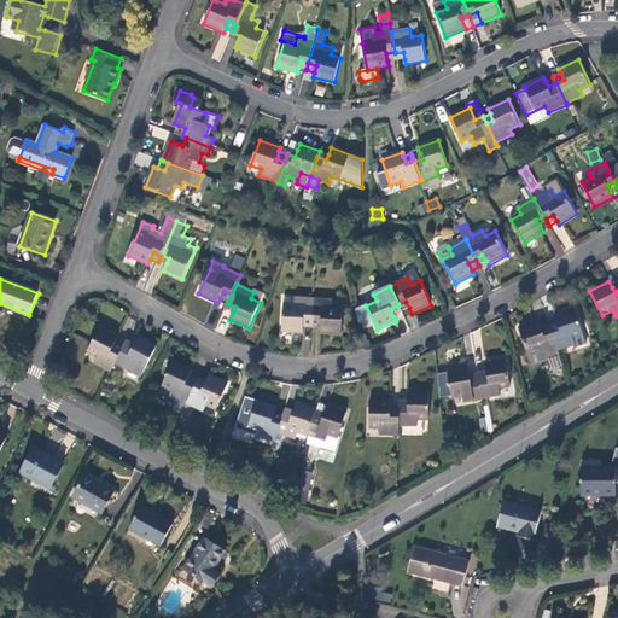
[(220,298),(228,303),(232,295),(223,291),(220,298)]
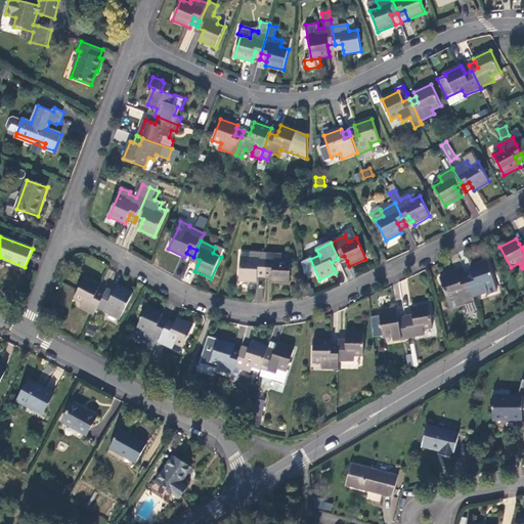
[(258,272),(265,272),(266,254),(241,253),(239,281),(258,284),(258,278),(258,272)]
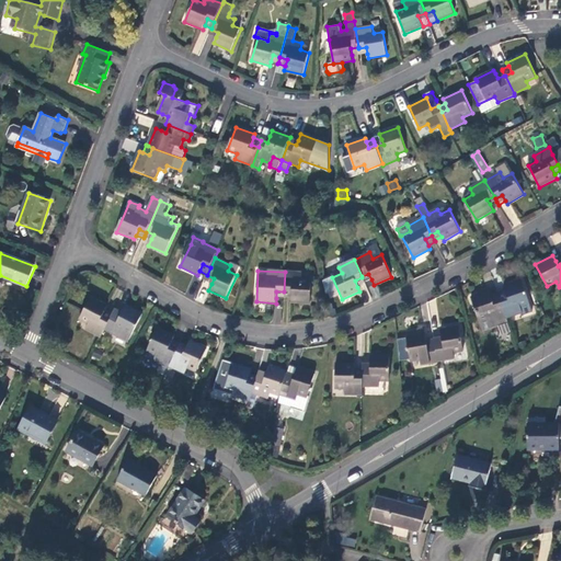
[(292,293),(292,299),(290,304),(310,305),(312,279),(302,278),(302,273),(285,272),(284,292),(292,293)]
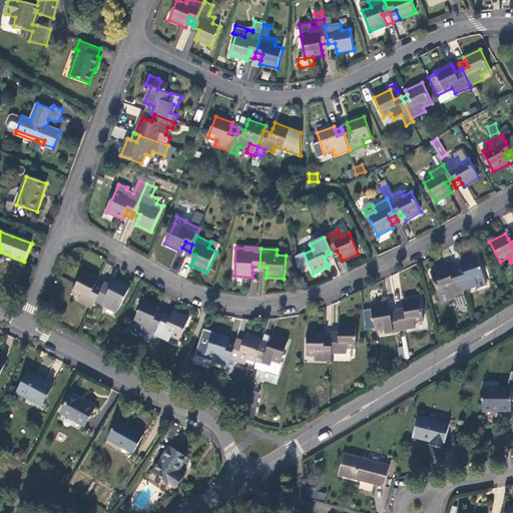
[(327,263),(334,260),(333,258),(331,253),(325,257),(327,263)]
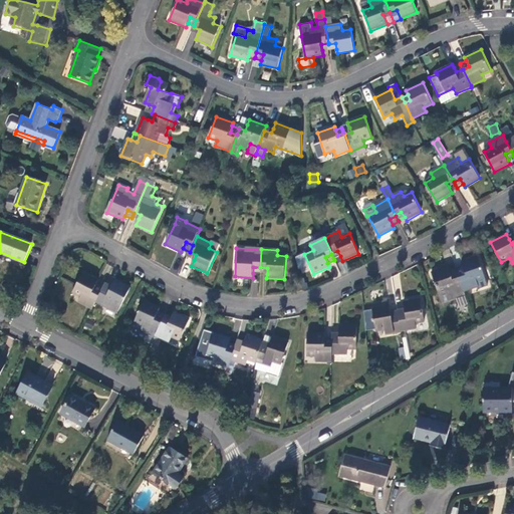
[(458,274),(464,291),(479,286),(477,281),(486,277),(479,256),(462,262),(463,265),(465,272),(458,274)]
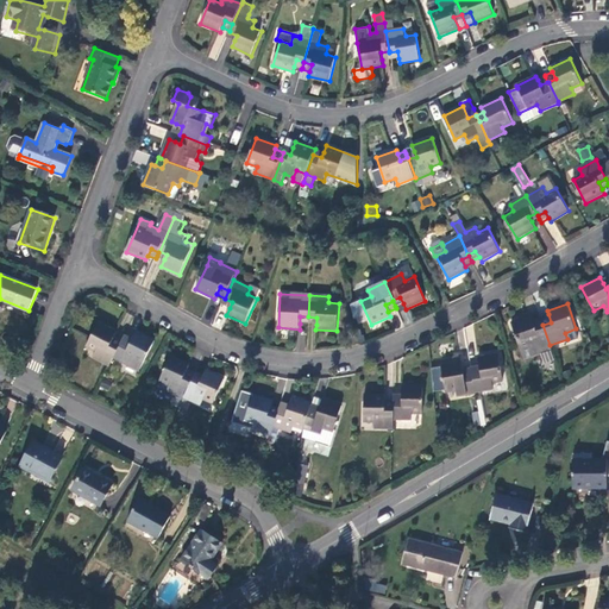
[(548,314),(540,318),(542,325),(551,322),(548,314)]
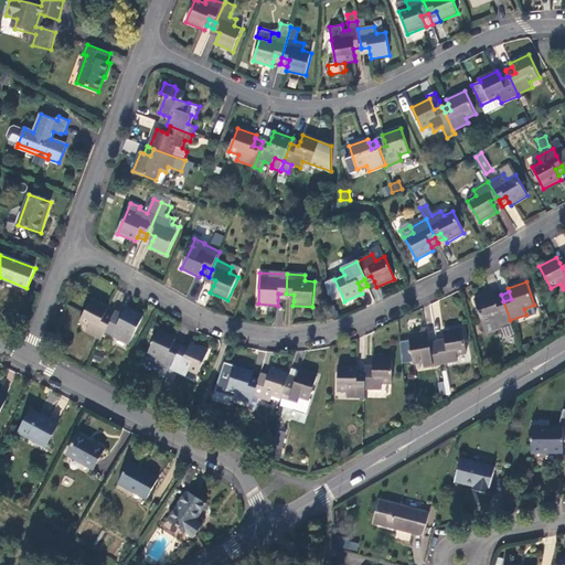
[(487,336),(504,328),(503,322),(510,320),(503,301),(497,304),(494,297),(493,292),(473,300),(487,336)]
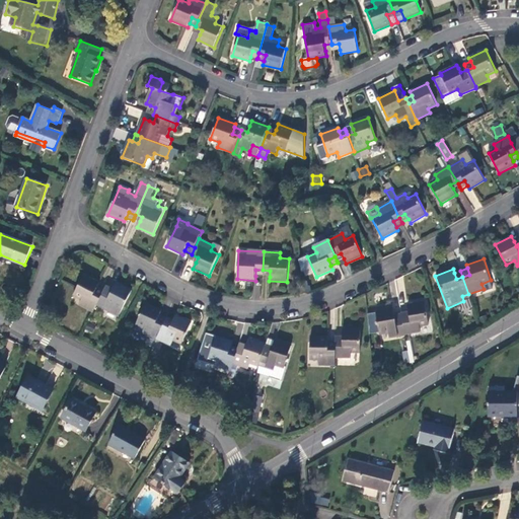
[(462,277),(460,271),(454,273),(456,279),(462,277)]
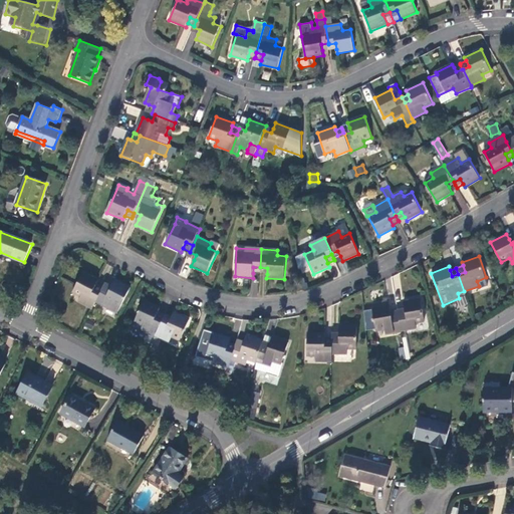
[(79,301),(92,309),(95,302),(100,293),(94,289),(97,283),(99,280),(83,272),(73,292),(81,296),(79,301)]
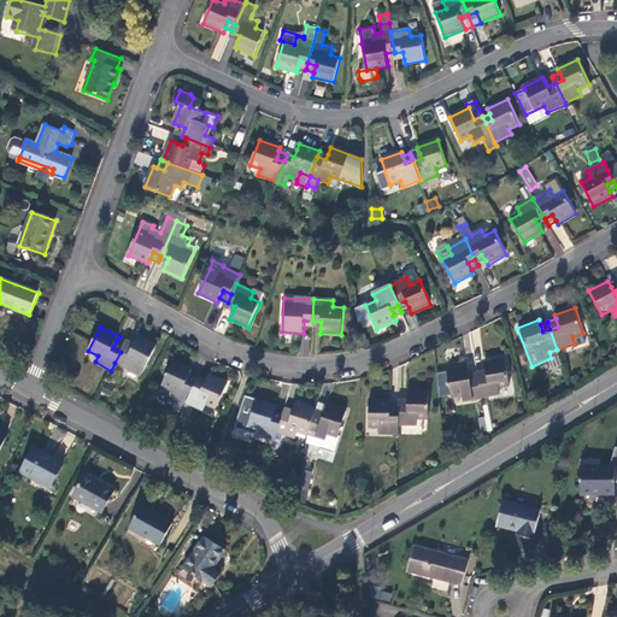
[(133,348),(124,345),(121,352),(115,363),(142,376),(158,346),(139,336),(135,342),(133,348)]
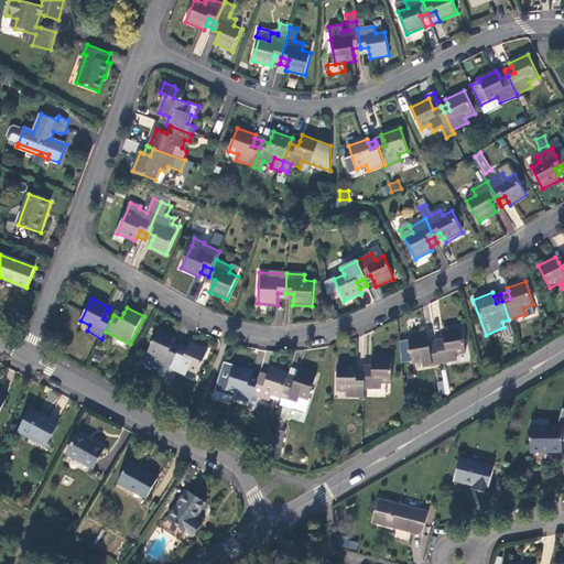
[(110,322),(114,315),(107,311),(104,317),(110,322)]
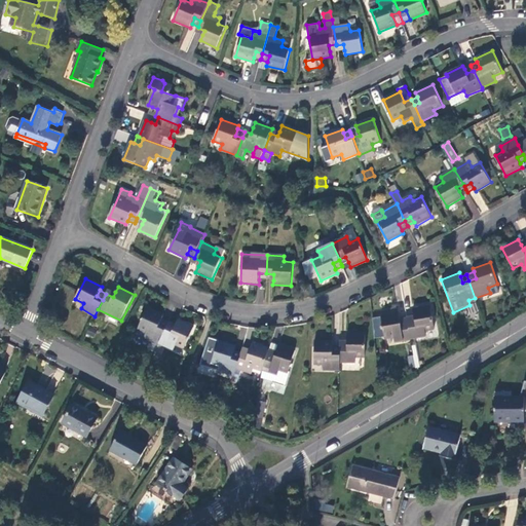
[(408,323),(411,338),(427,336),(426,331),(435,329),(431,306),(413,309),(414,315),(415,320),(408,321),(408,323)]
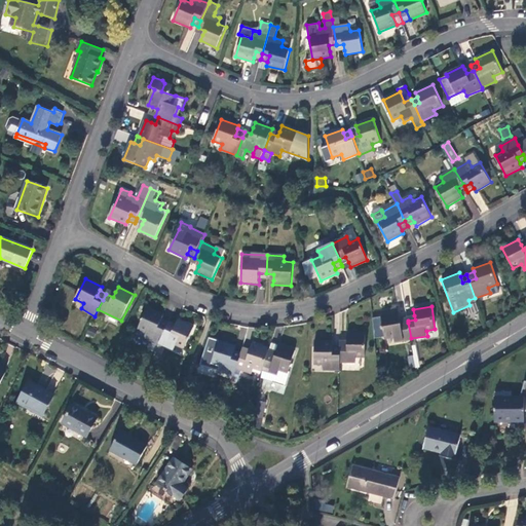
[(160,324),(163,318),(164,314),(148,307),(139,329),(147,333),(145,337),(159,343),(166,327),(160,324)]
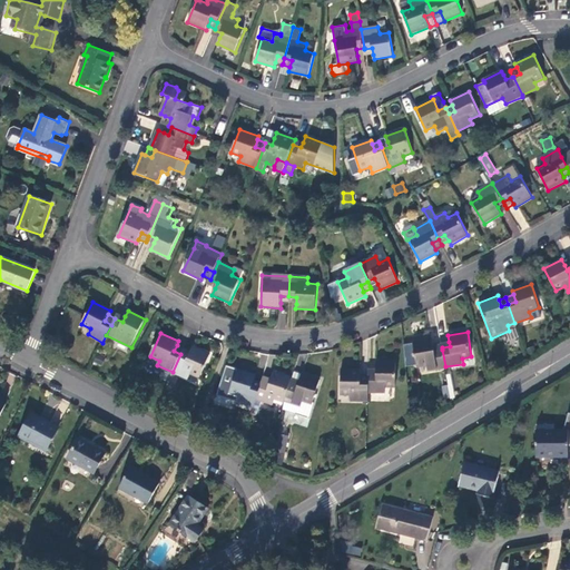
[(428,371),(445,367),(445,366),(442,350),(434,350),(433,344),(432,338),(413,342),(416,367),(426,365),(428,371)]
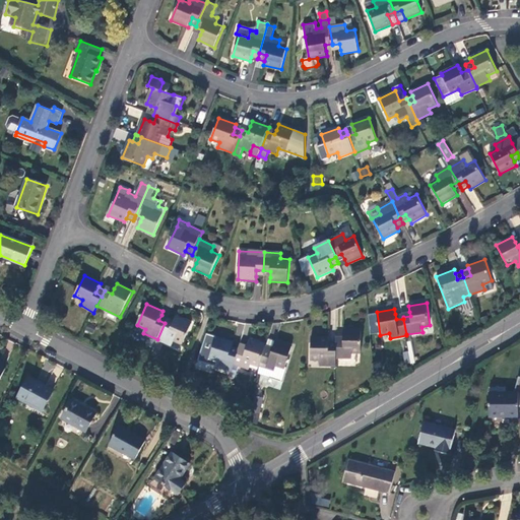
[(176,316),(174,320),(172,326),(165,322),(165,323),(157,339),(152,349),(159,352),(165,342),(173,345),(175,340),(183,344),(192,323),(176,316)]
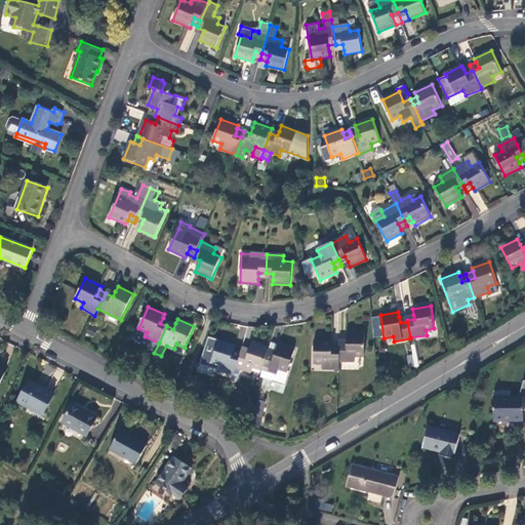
[(175,323),(169,320),(168,320),(166,325),(173,329),(175,323)]
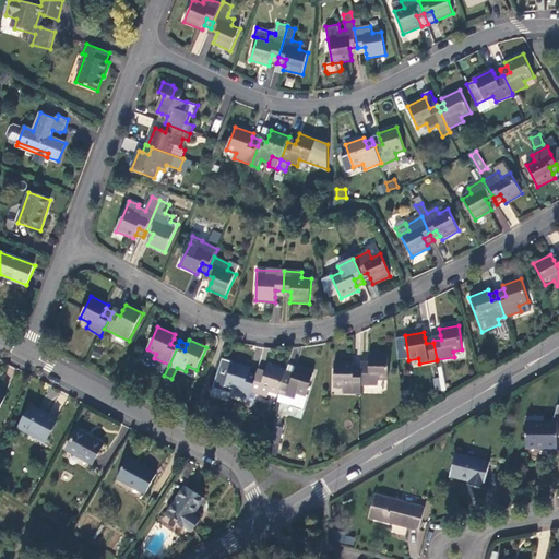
[(361,373),(361,384),(378,385),(378,379),(388,380),(389,355),(369,354),(369,360),(369,366),(361,366),(361,367),(361,373)]
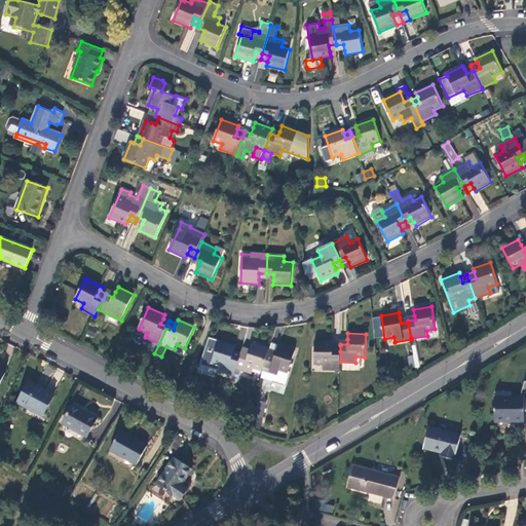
[(219,371),(234,376),(236,369),(239,359),(233,357),(235,349),(236,346),(220,340),(212,363),(220,366),(219,371)]
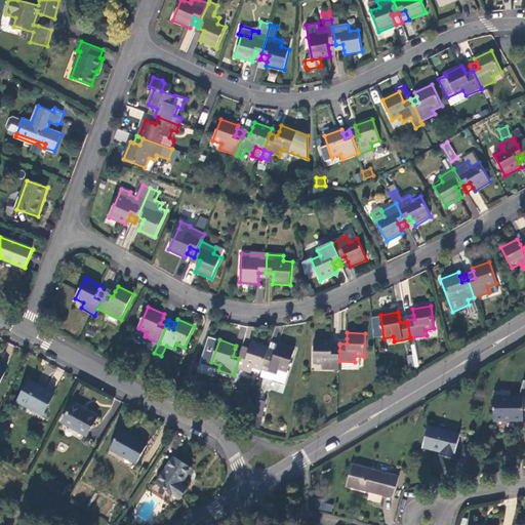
[(323,369),(339,369),(339,361),(339,351),(332,351),(332,345),(332,340),(314,339),(314,364),(323,364),(323,369)]
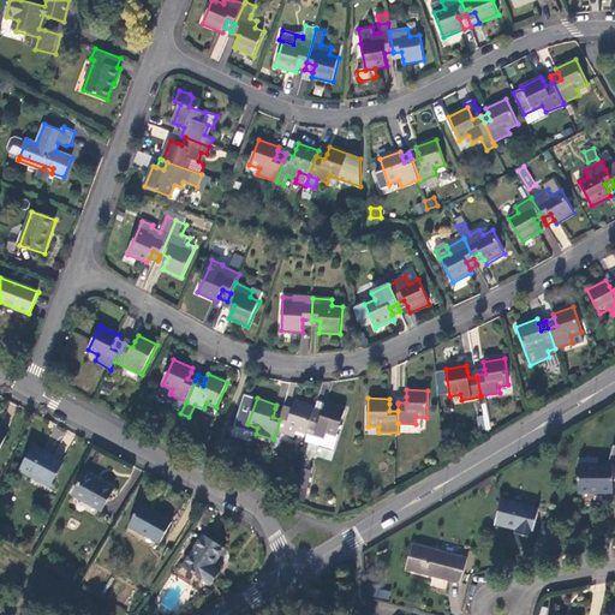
[(297,429),(306,434),(314,413),(315,407),(296,401),(293,407),(291,413),(284,411),(282,412),(280,419),(276,431),(293,437),(297,429)]
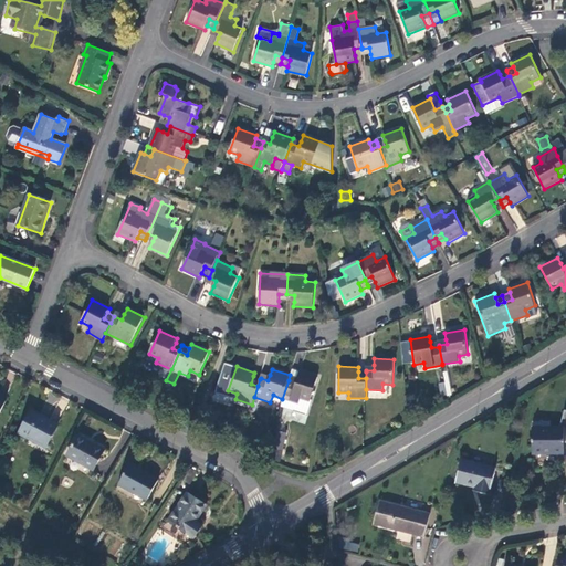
[(300,371),(292,369),(290,375),(289,380),(295,383),(300,371)]
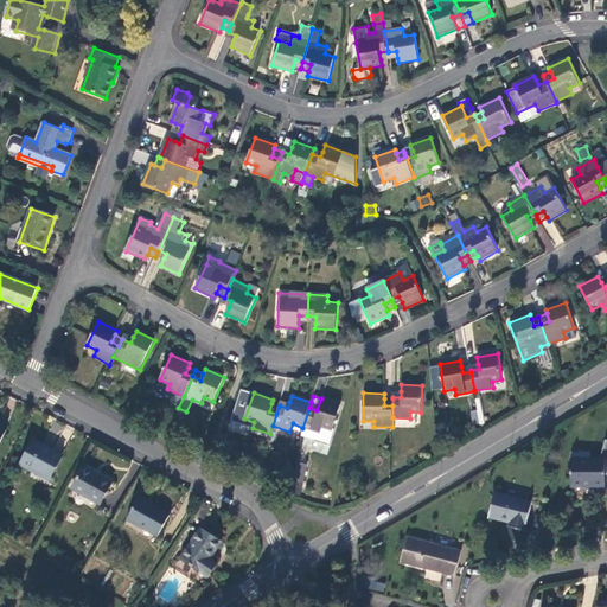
[(302,428),(300,435),(328,443),(342,404),(321,397),(321,398),(317,410),(310,408),(302,428)]
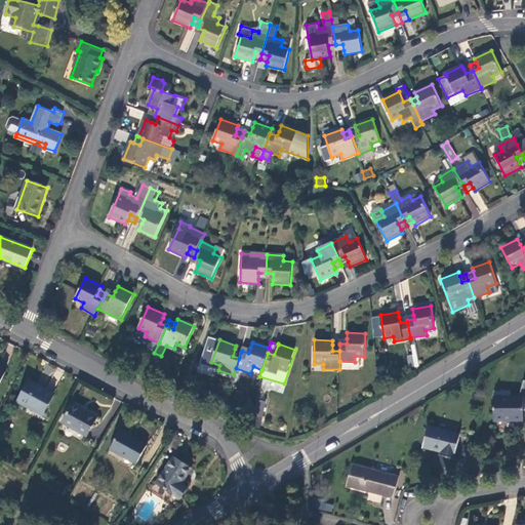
[(241,352),(235,349),(233,356),(239,358),(241,352)]
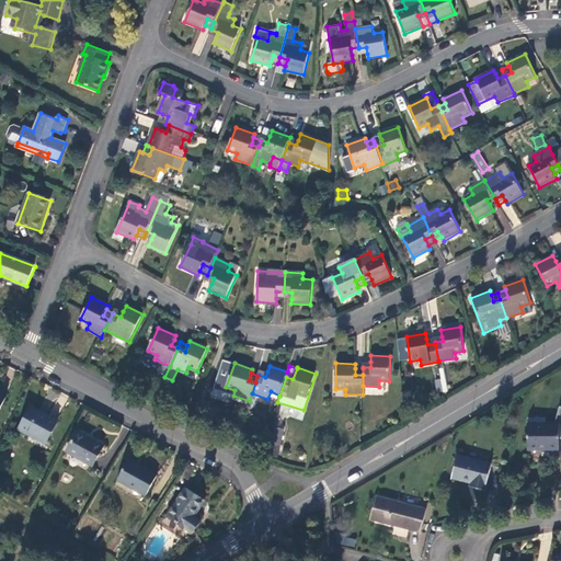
[(58,422),(32,408),(20,430),(46,443),(58,422)]
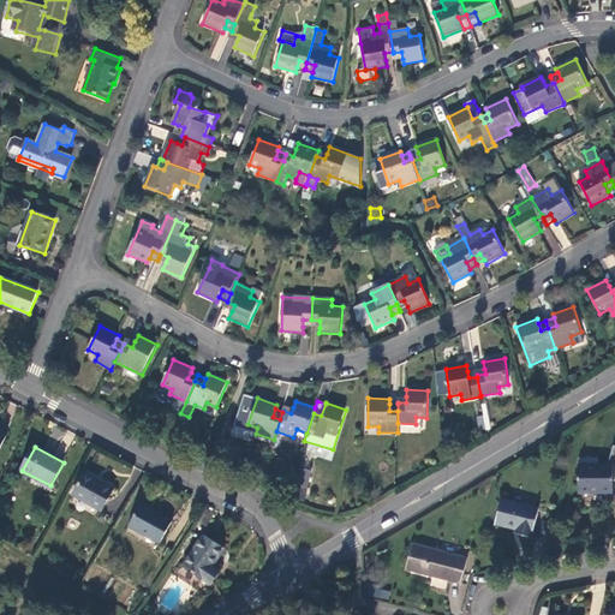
[(614,455),(611,455),(609,465),(579,465),(579,494),(613,494),(614,477),(614,476),(614,455)]
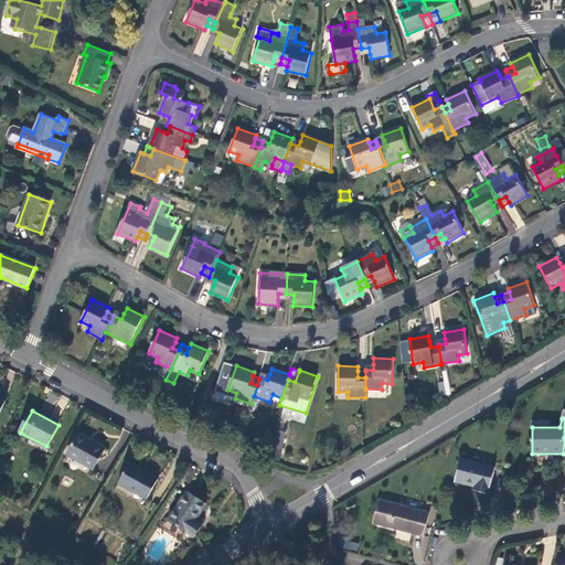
[(284,450),(286,435),(276,433),(274,449),(284,450)]
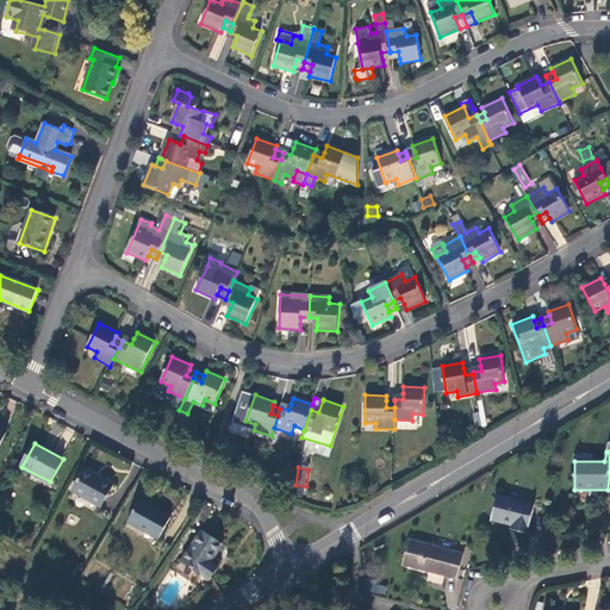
[(113,485),(85,470),(74,491),(101,506),(113,485)]
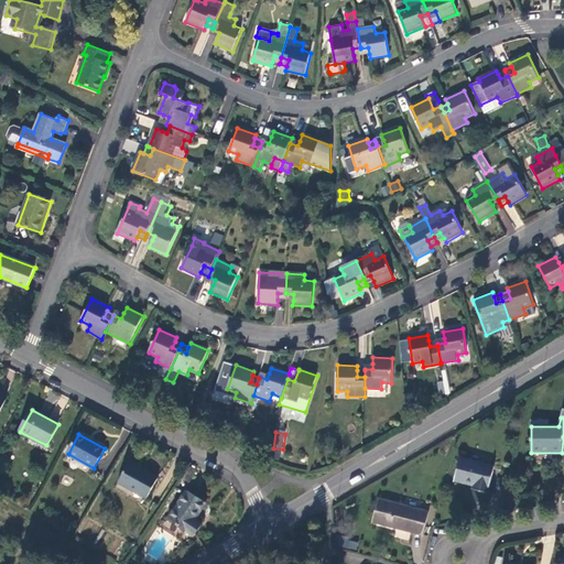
[(495,466),(461,458),(455,480),(475,486),(475,489),(487,492),(495,466)]
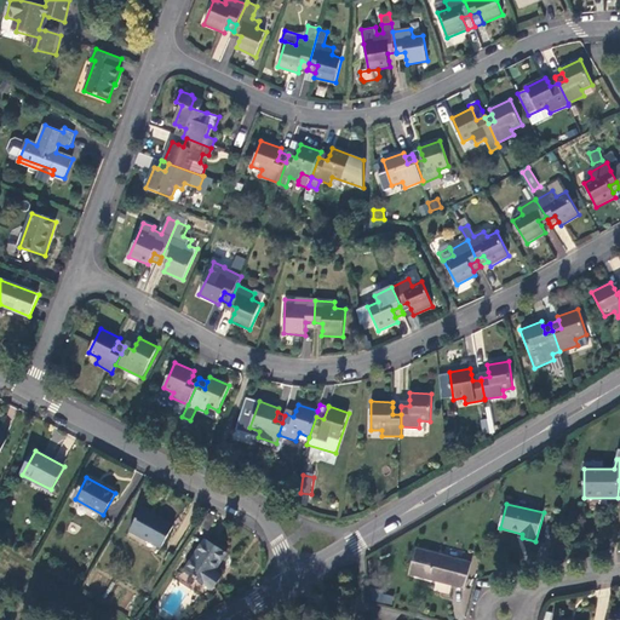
[(174,526),(143,509),(131,530),(162,547),(174,526)]
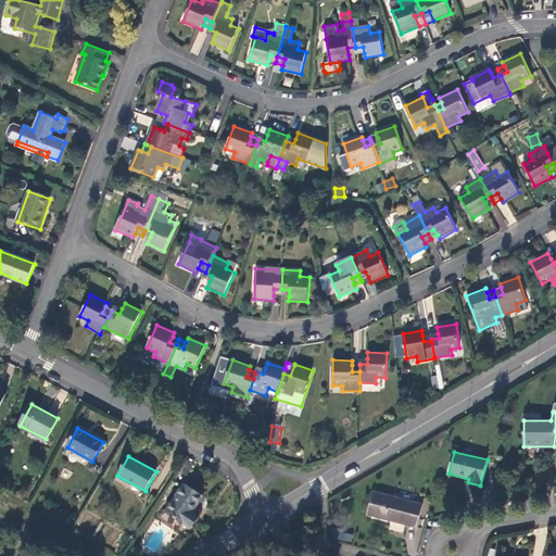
[(185,483),(167,512),(191,528),(200,516),(193,512),(204,495),(185,483)]
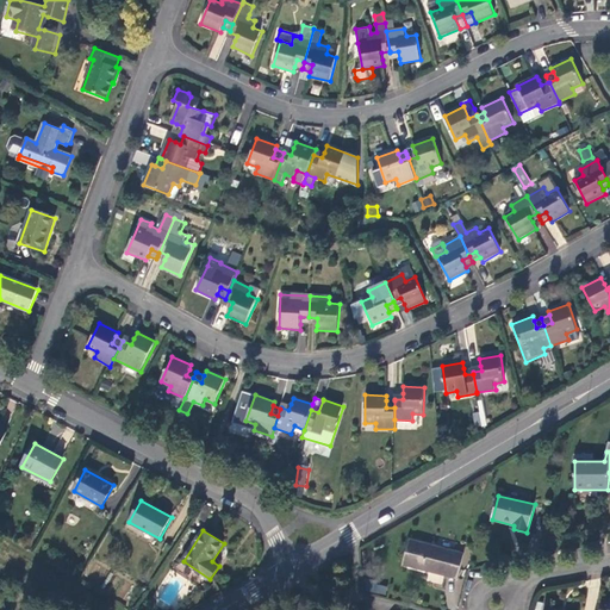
[(465,554),(410,540),(403,565),(458,579),(465,554)]
